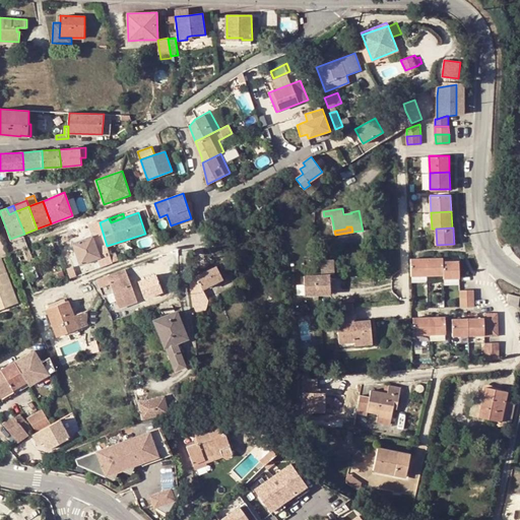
[(73,243),(80,264),(101,257),(92,236),(73,243)]
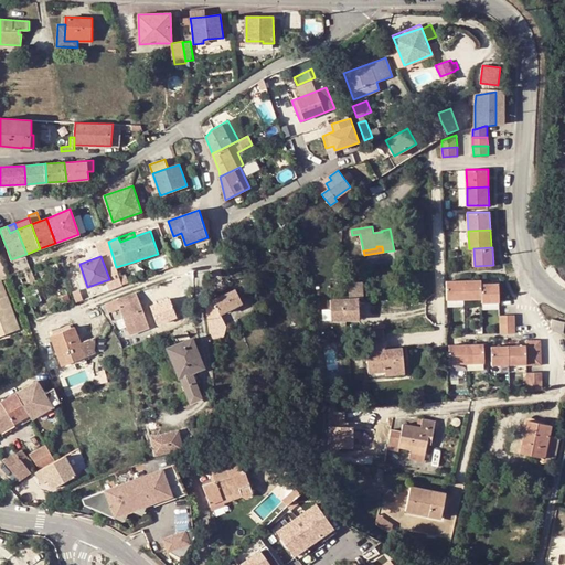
[(120,276),(124,285),(129,284),(126,274),(120,276)]
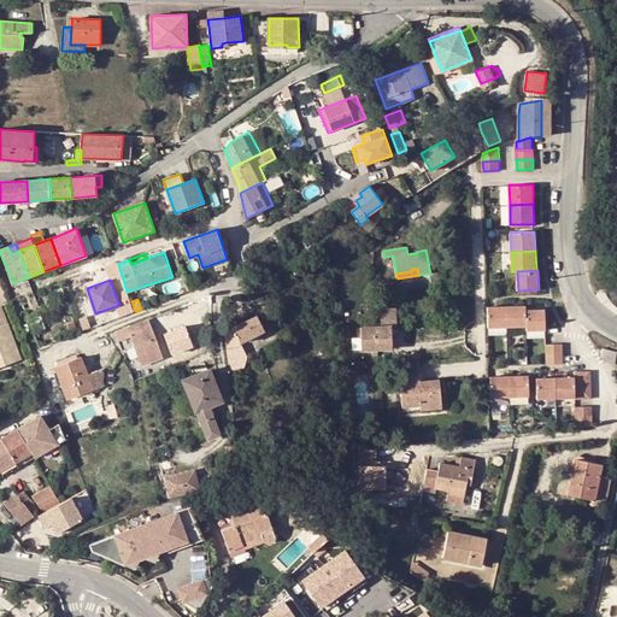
[(526,305),(506,306),(507,327),(527,325),(526,310),(526,305)]
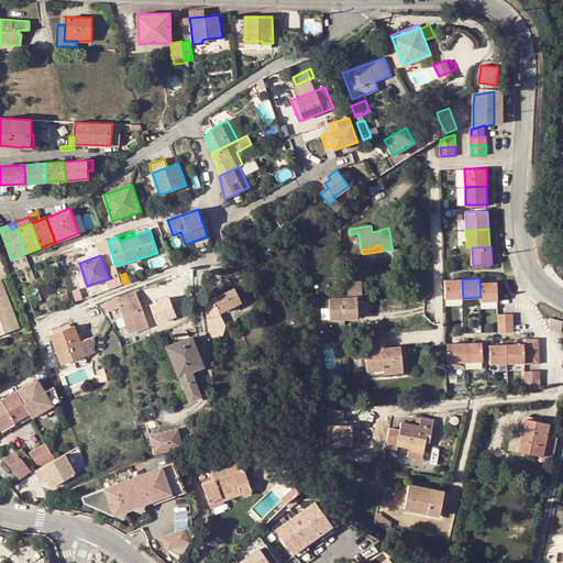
[(463,298),(462,279),(445,279),(445,299),(463,298)]
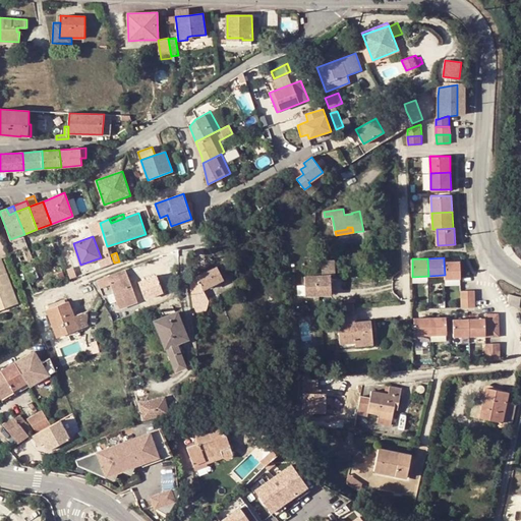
[(0,310),(18,303),(2,259),(0,259),(0,310)]
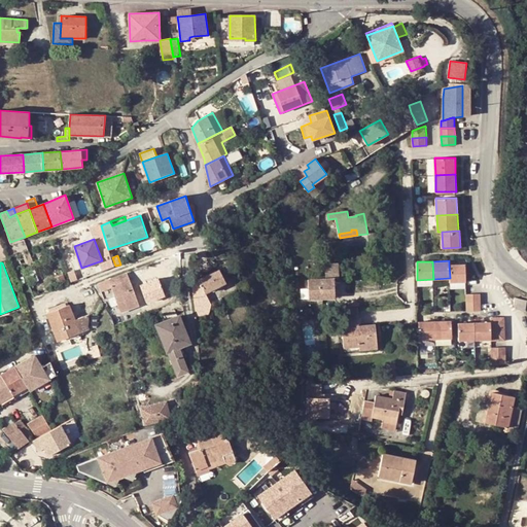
[(465,264),(449,265),(450,278),(450,282),(466,281),(465,264)]
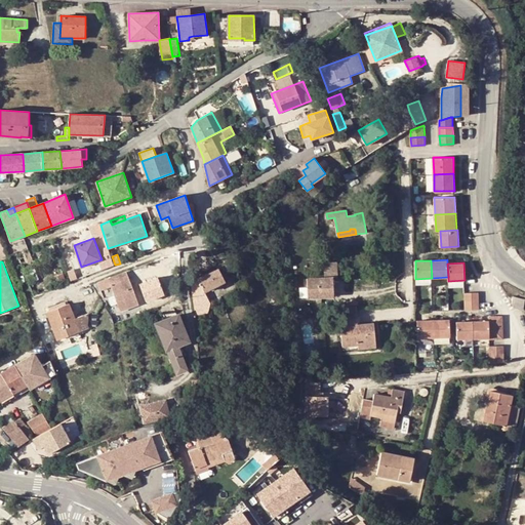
[(334,296),(332,282),(338,281),(337,266),(324,267),(325,275),(306,277),(309,299),(334,296)]
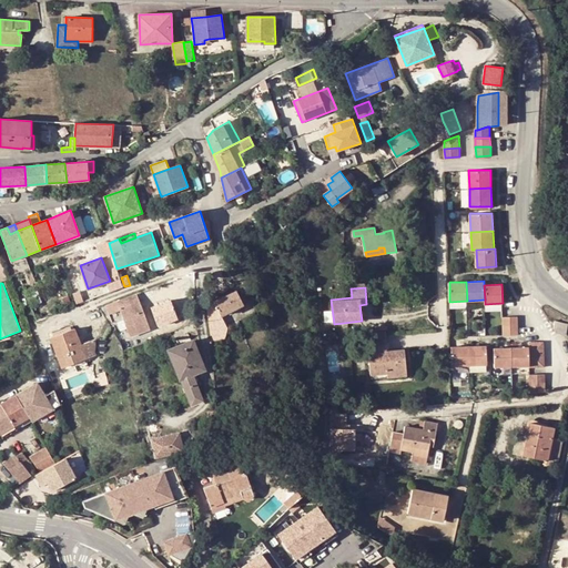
[(206,305),(209,316),(212,342),(225,338),(227,328),(221,316),(234,308),(243,304),(236,291),(206,305)]
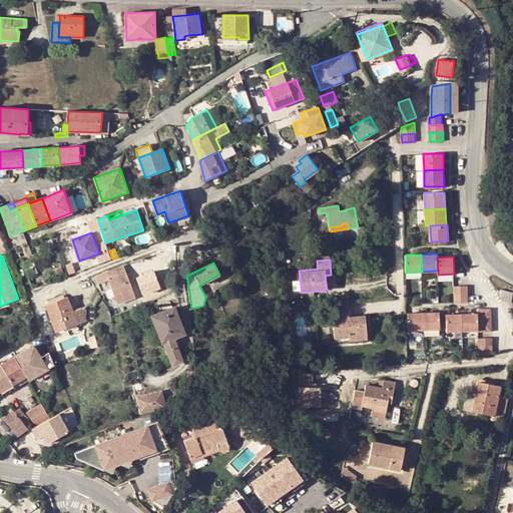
[(106,273),(118,304),(135,297),(124,266),(106,273)]
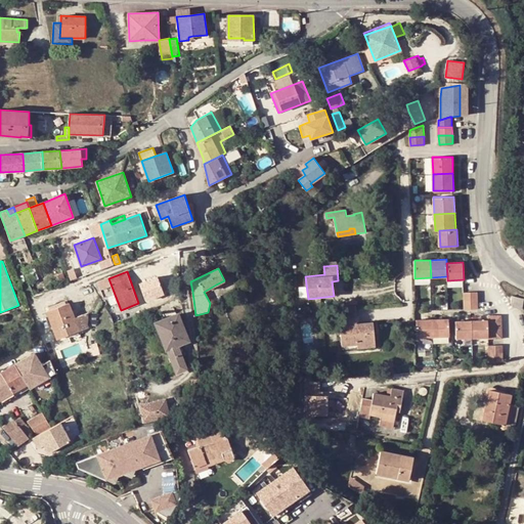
[(464,292),(465,300),(478,300),(478,292),(464,292)]
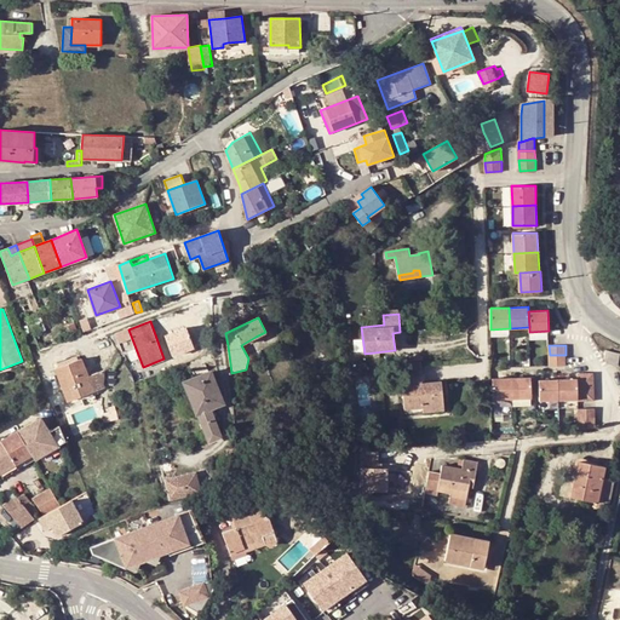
[(566,355),(550,355),(550,365),(566,365),(566,355)]
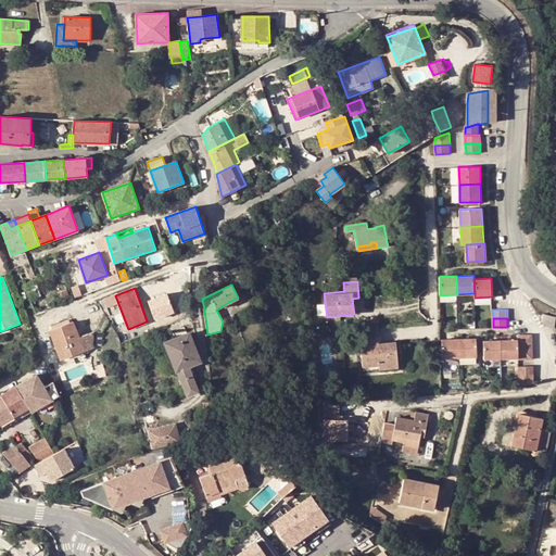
[(83,349),(84,351),(85,354),(96,351),(93,345),(103,345),(103,332),(95,331),(79,338),(73,321),(50,330),(61,359),(74,355),(72,352),(83,349)]
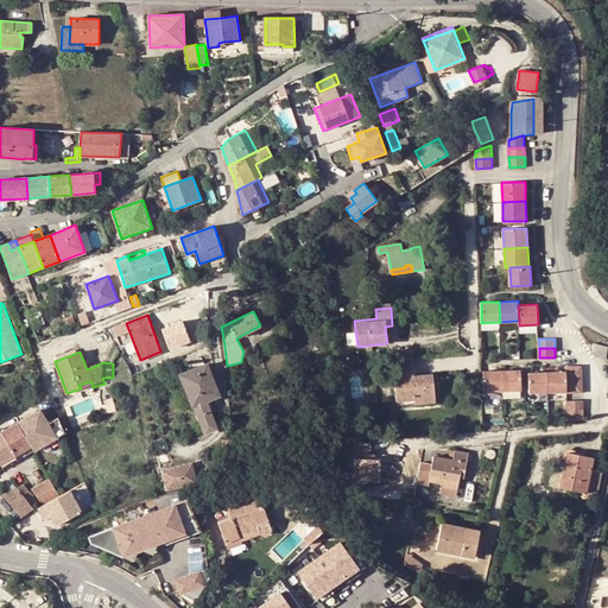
[(415,396),(435,393),(432,375),(416,377),(413,356),(392,359),(397,401),(415,399),(415,396)]
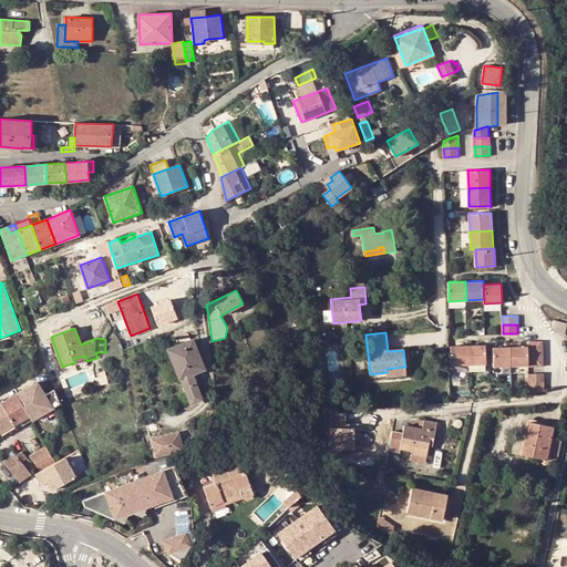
[(181,379),(191,404),(203,400),(192,373),(205,369),(193,339),(168,349),(179,379),(181,379)]
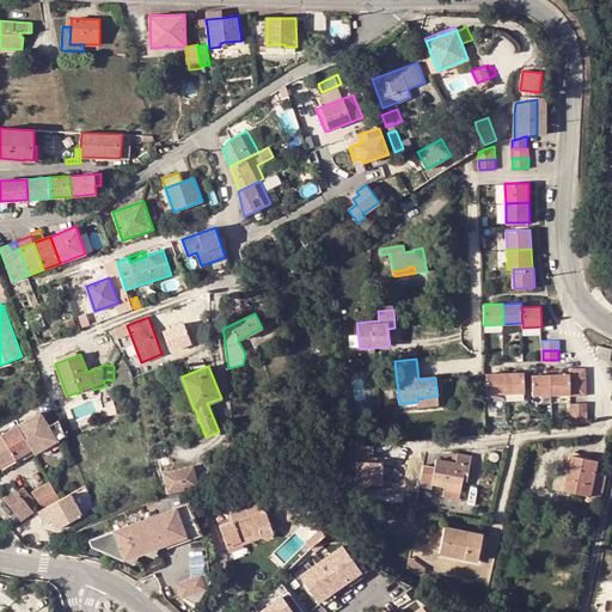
[(526,392),(525,372),(506,373),(507,393),(526,392)]
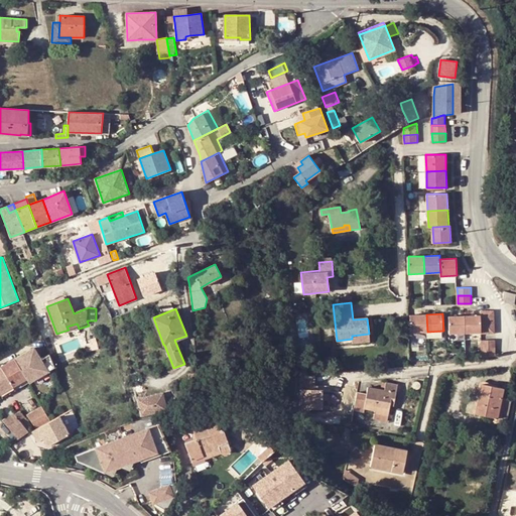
[(427,332),(426,314),(410,314),(410,333),(427,332)]
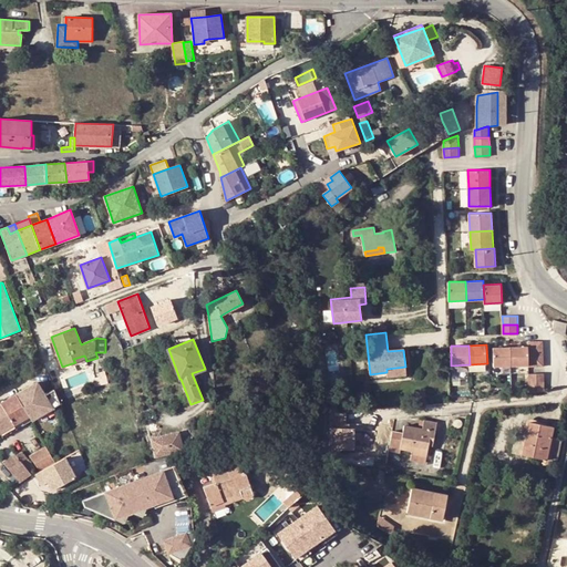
[(528,349),(528,346),(511,347),(512,366),(529,366),(529,358),(528,349)]
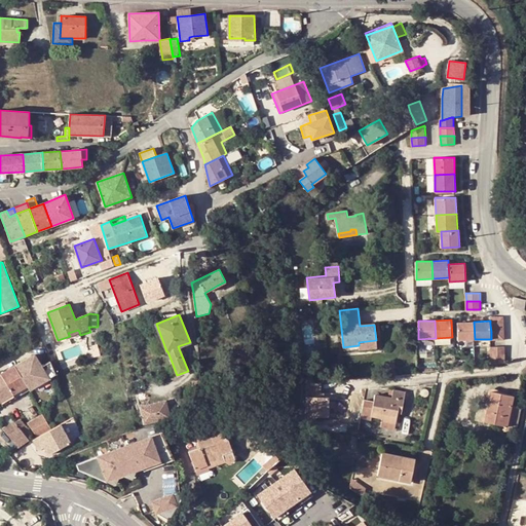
[(475,339),(474,322),(457,322),(458,340),(475,339)]
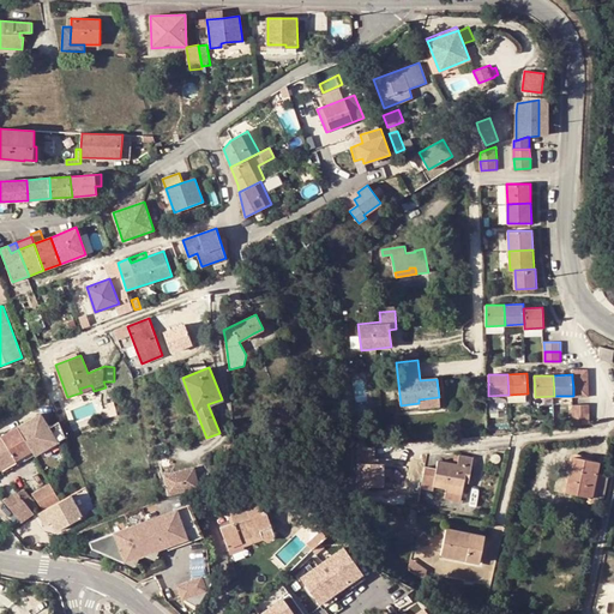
[(572,378),(573,387),(589,387),(589,378),(572,378)]
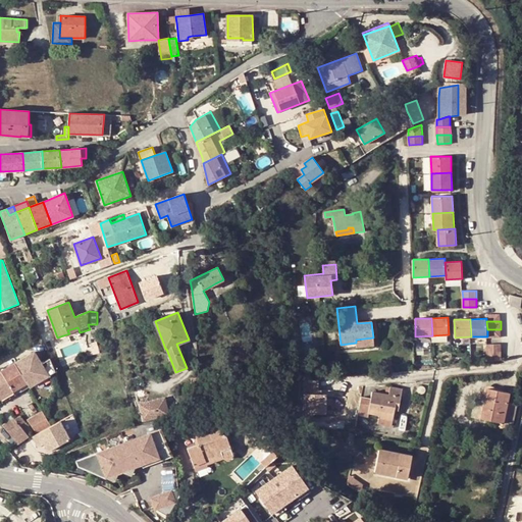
[(374,346),(373,337),(356,340),(356,343),(357,347),(374,346)]
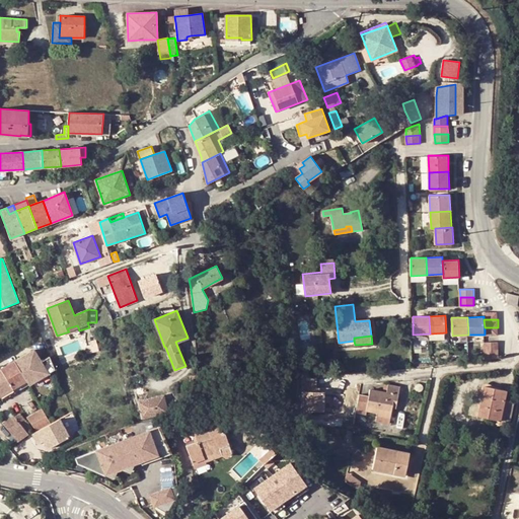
[(499,341),(485,342),(485,350),(499,349),(499,341)]
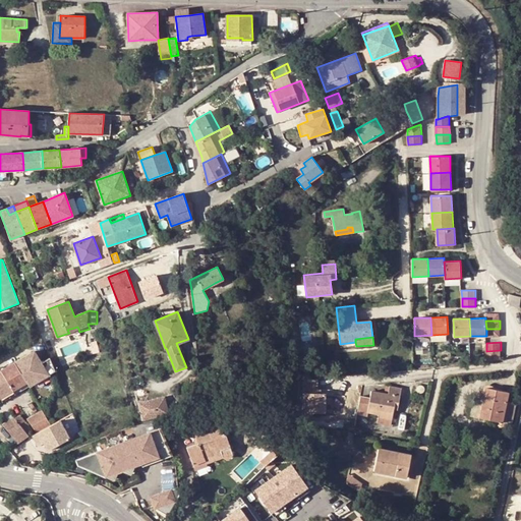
[(15,362),(26,382),(29,386),(56,370),(50,358),(42,363),(34,350),(15,362)]
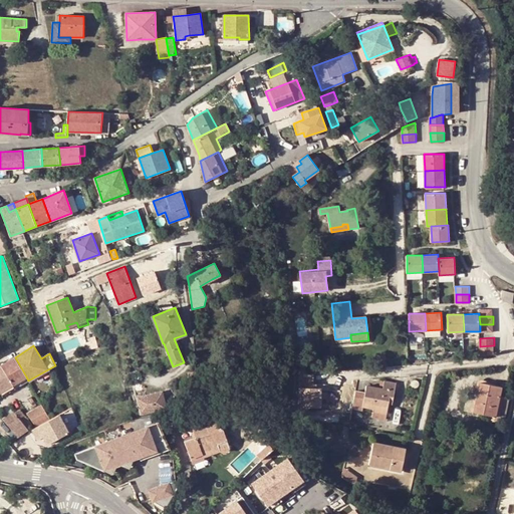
[(494,345),(480,346),(481,355),(493,353),(494,353),(494,345)]
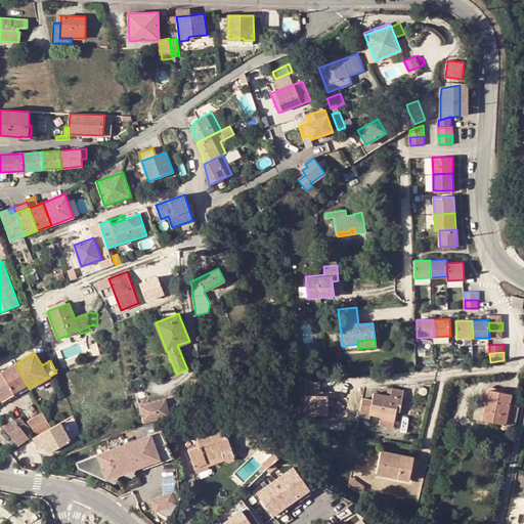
[(332,373),(334,376),(344,374),(339,362),(331,362),(332,373)]
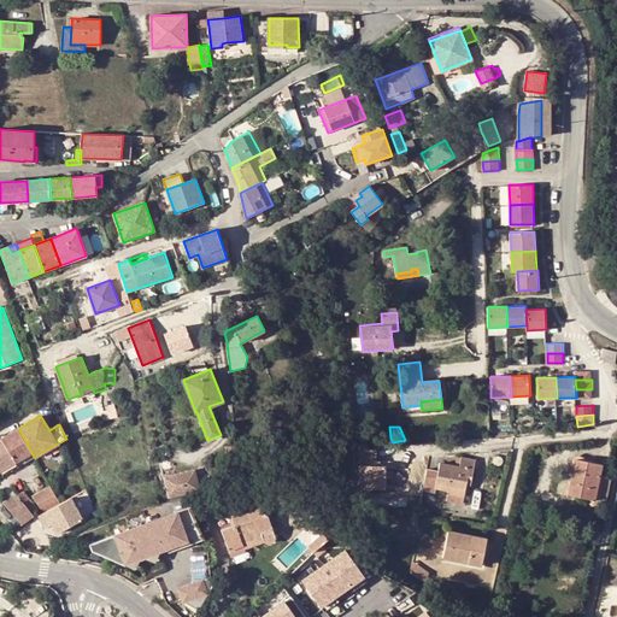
[(453,427),(453,439),(463,439),(463,427),(453,427)]
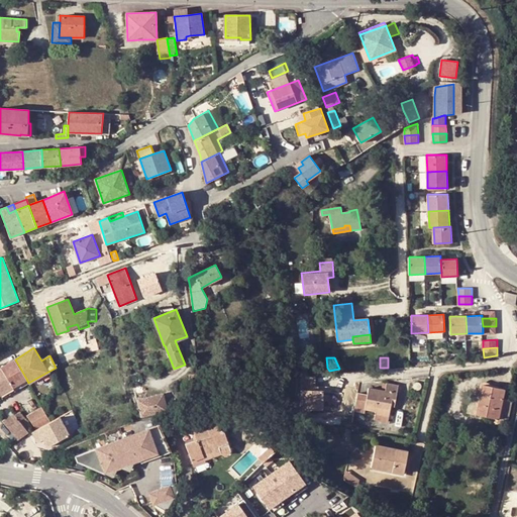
[(12,388),(26,379),(15,359),(1,368),(12,388)]
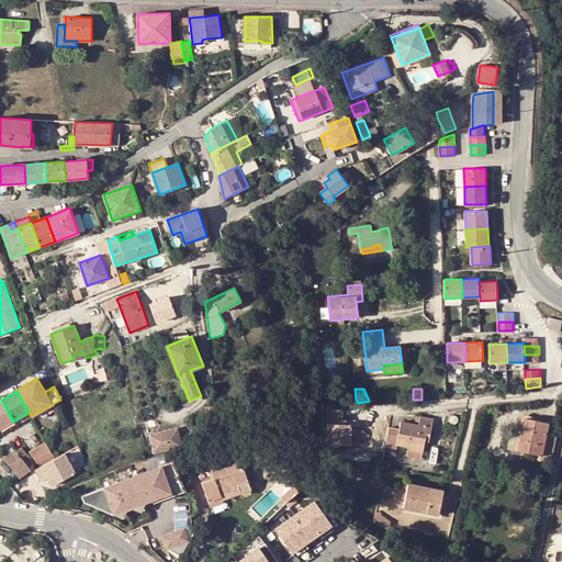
[(0,428),(13,422),(1,400),(0,400),(0,428)]
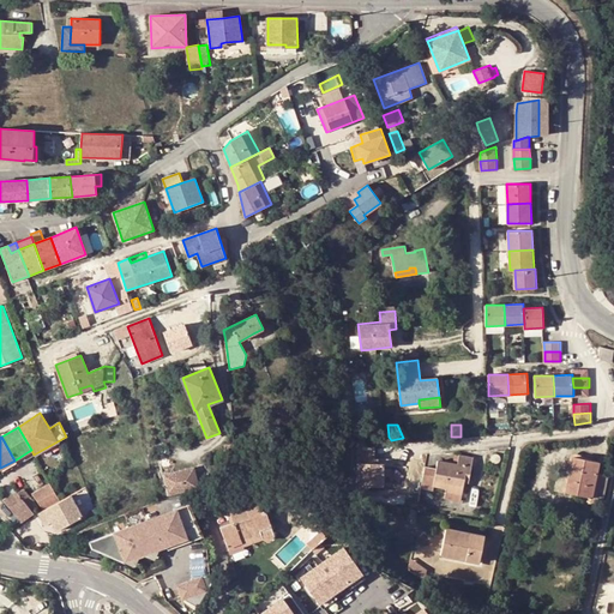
[(363,470),(379,470),(378,449),(361,451),(361,467),(363,467),(363,470)]
